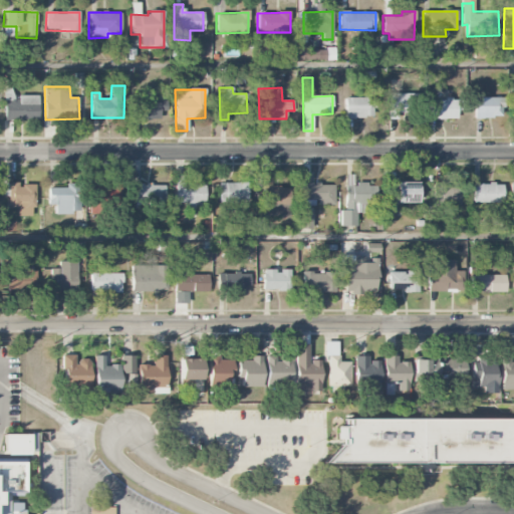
[(363,97),(344,97),(345,117),(374,117),(373,91),(363,91),(363,97)]
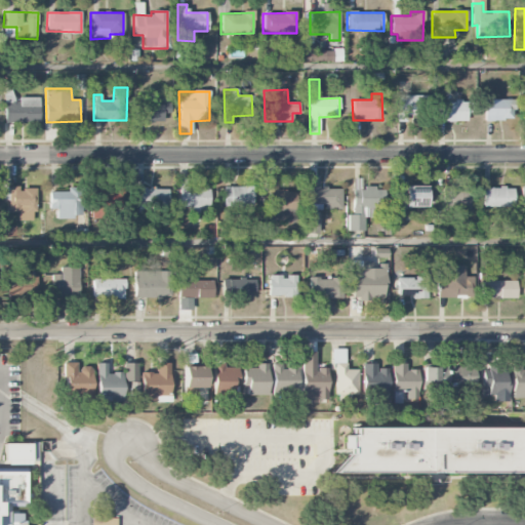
[(405,122),(405,115),(426,114),(425,95),(395,95),(396,122),(405,122)]
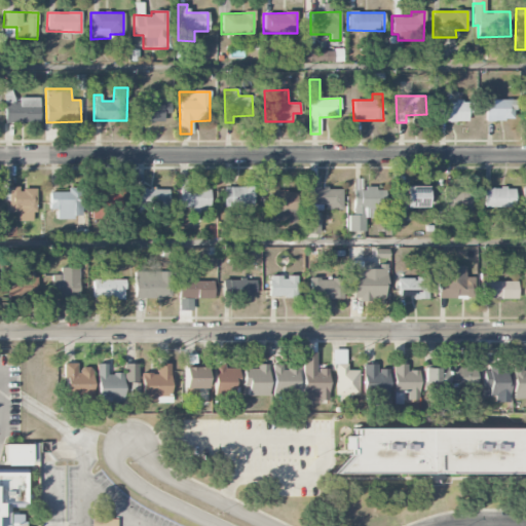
[(39,123),(39,99),(4,99),(4,122),(39,123)]
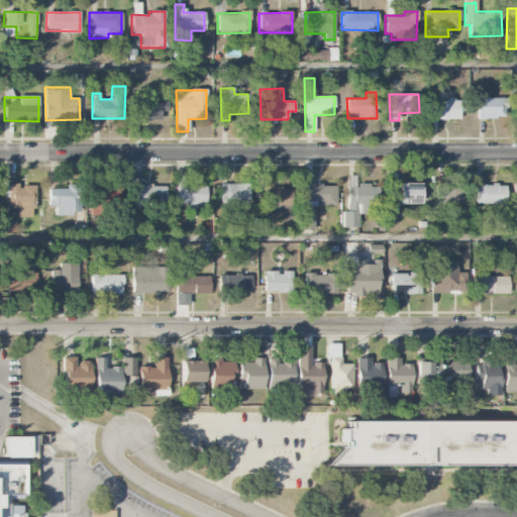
[(505,98),(476,98),(477,119),(506,118),(505,98)]
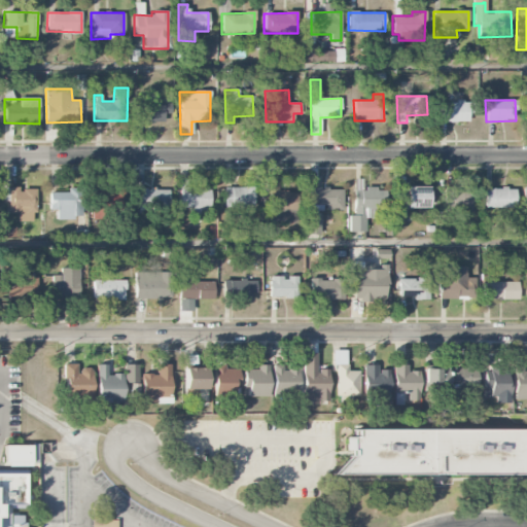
[(467,121),(467,101),(437,102),(438,123),(467,121)]
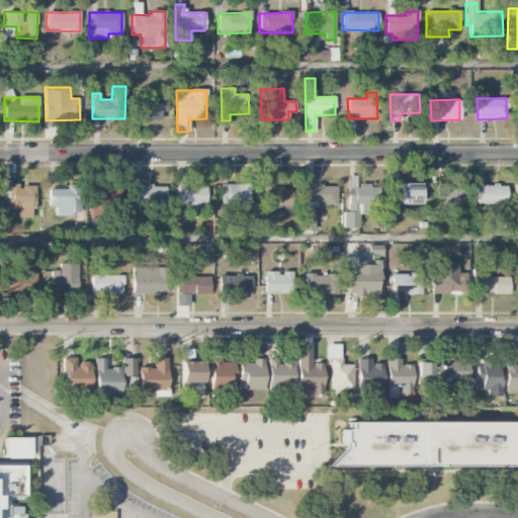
[(160,120),(161,111),(168,112),(168,101),(133,100),(133,119),(160,120)]
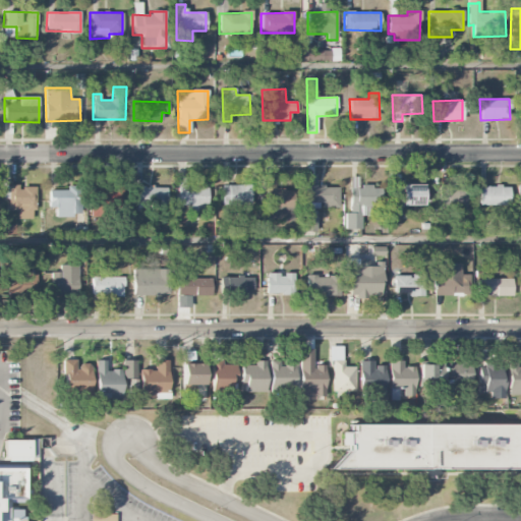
[(321,208),(339,208),(338,186),(315,186),(315,174),(306,174),(307,208),(321,208)]
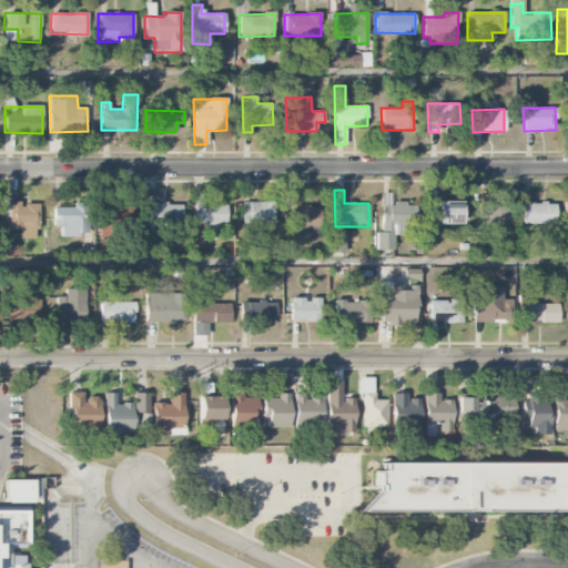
[(318,206),(300,206),(298,191),(283,192),(284,239),(320,237),(318,206)]
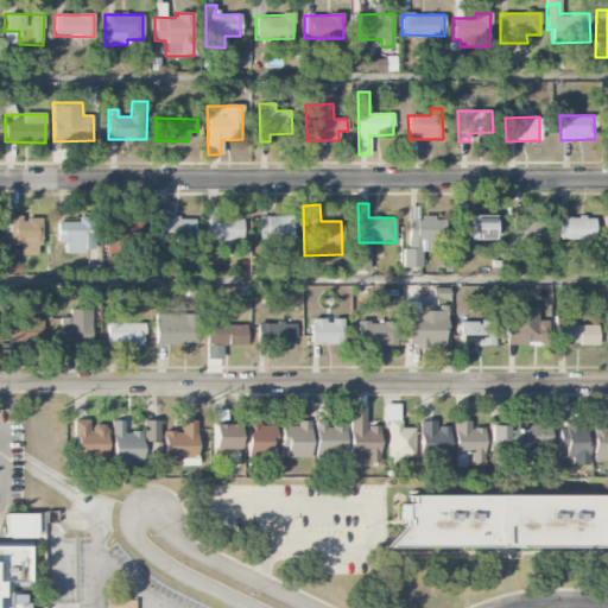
[(221,247),(240,248),(241,219),(219,219),(219,207),(207,207),(207,240),(221,241),(221,247)]
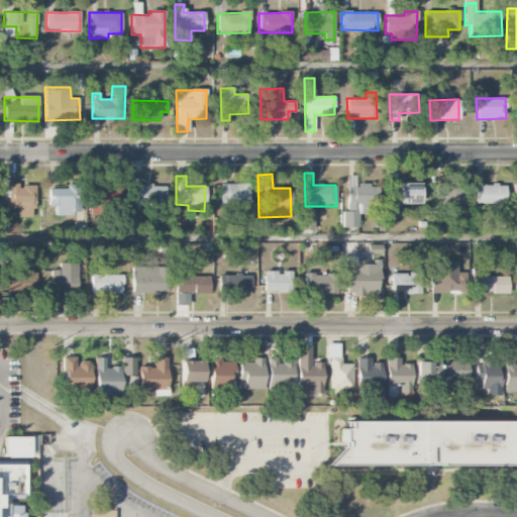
[(419,203),(419,183),(397,184),(397,204),(419,203)]
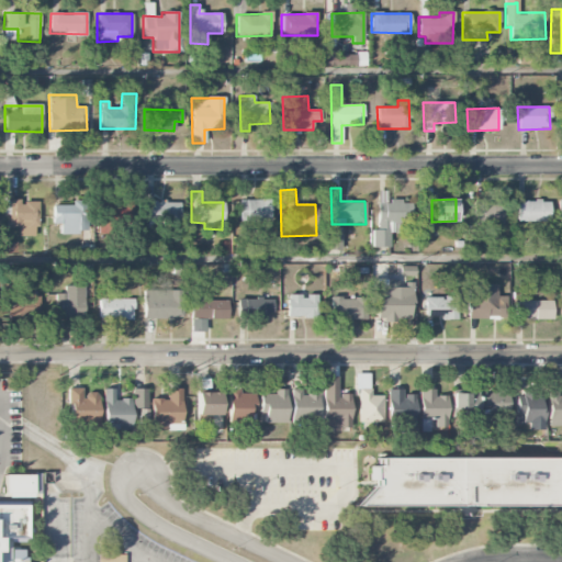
[(37,236),(36,202),(19,202),(19,200),(3,201),(3,214),(9,214),(9,227),(19,227),(20,236),(37,236)]
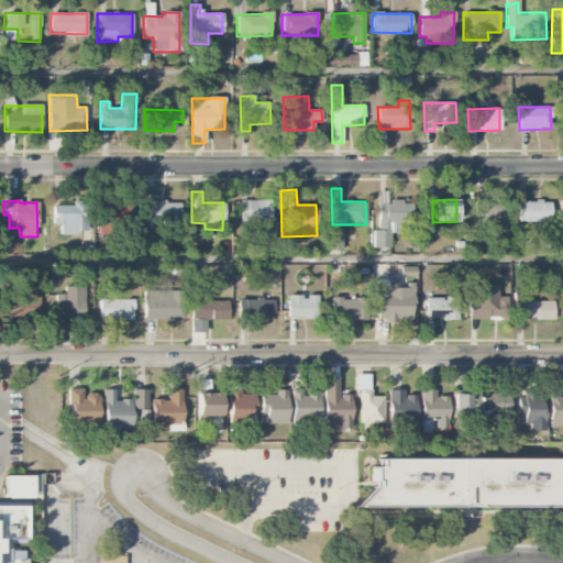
[(240,200),(240,222),(271,222),(271,200),(240,200)]
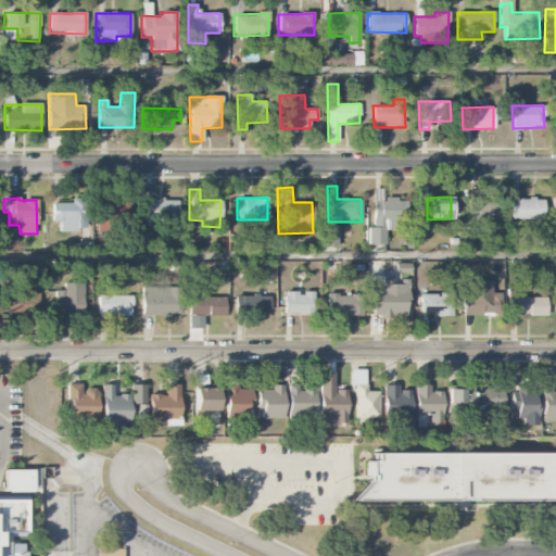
[(59,230),(87,230),(86,199),(71,199),(71,203),(52,203),(52,222),(59,220),(59,230)]
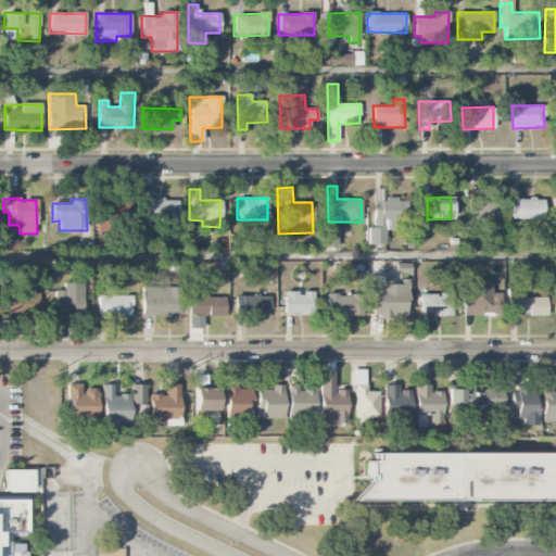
[(144,222),(178,220),(177,199),(143,200),(144,222)]
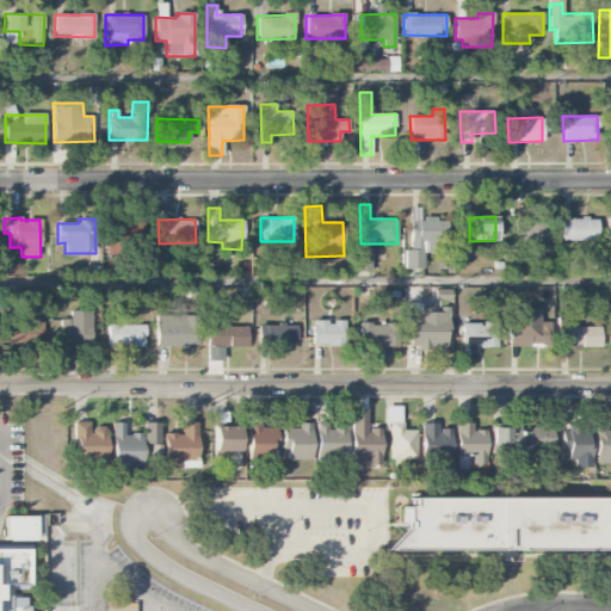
[(411,218),(409,251),(405,251),(403,269),(424,269),(424,253),(433,254),(433,241),(446,242),(446,220),(411,218)]
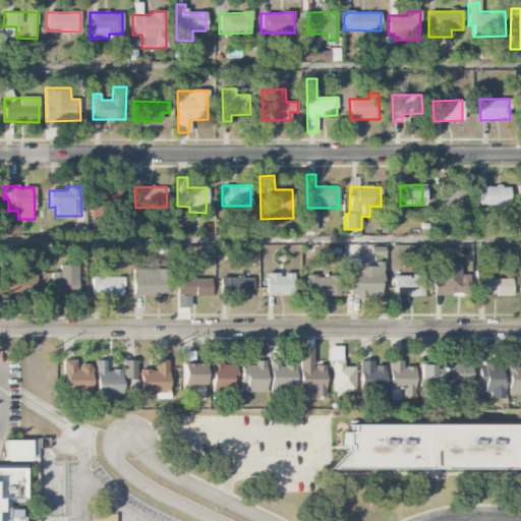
[(467,208),(466,186),(438,187),(439,209),(467,208)]
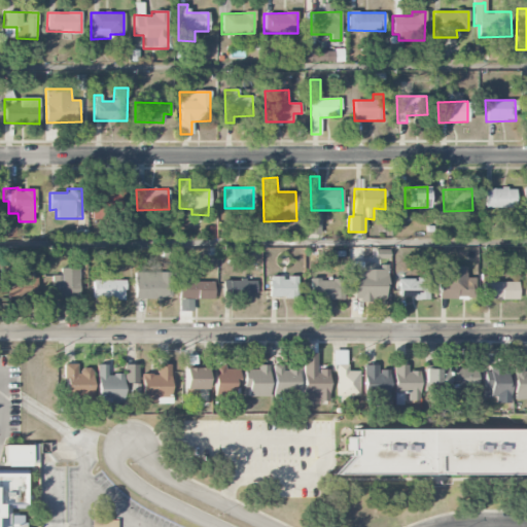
[(484,188),(485,208),(516,207),(516,188),(484,188)]
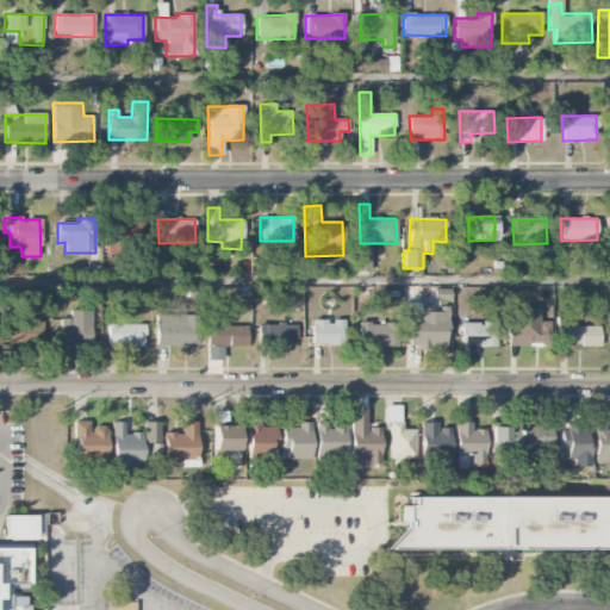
[(143,222),(111,219),(110,240),(142,241),(143,222)]
